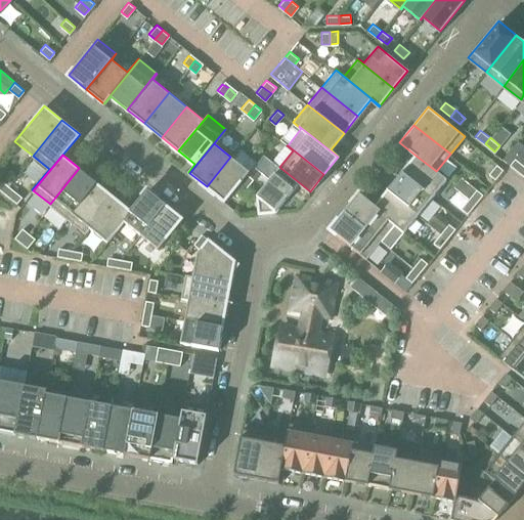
[(401,172),(432,196),(445,179),(446,178),(437,170),(436,171),(415,155),(401,172)]
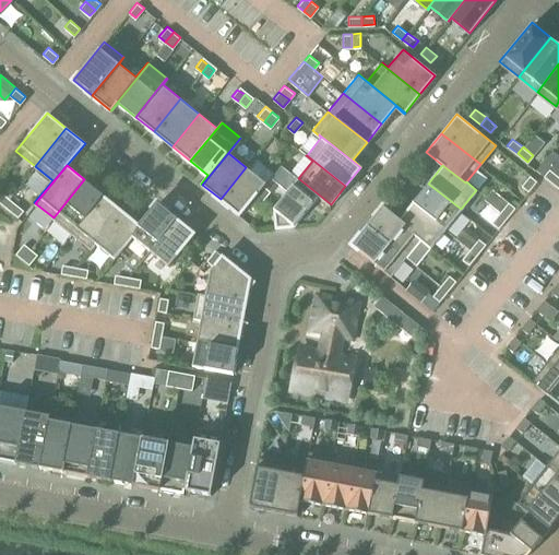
[(265,182),(246,167),(221,199),(239,214),(256,195),(262,200),(271,190),(263,185),(265,182)]
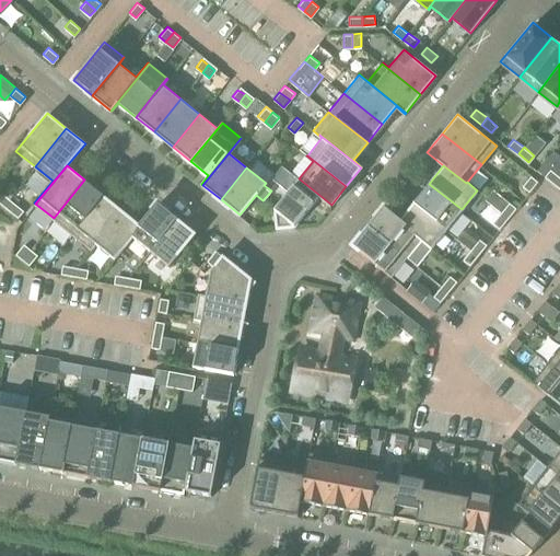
[(559,175),(550,169),(545,175),(555,184),(559,176),(559,175)]
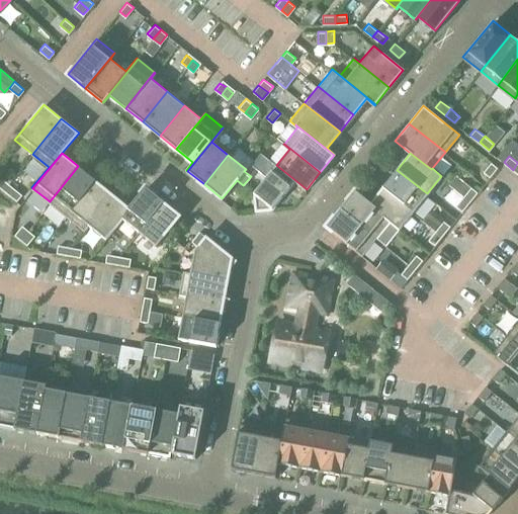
[(490,176),(497,166),(491,161),(484,171),(490,176)]
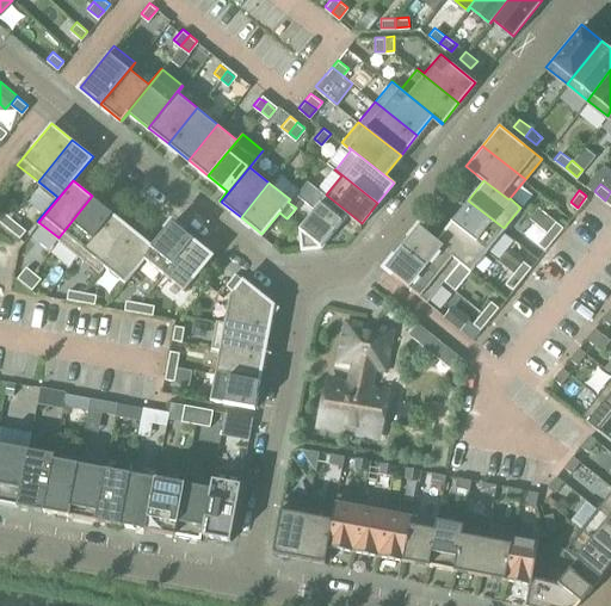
[(360,224),(362,223),(326,195),(298,228),(301,247),(321,246),(347,212),(360,224)]
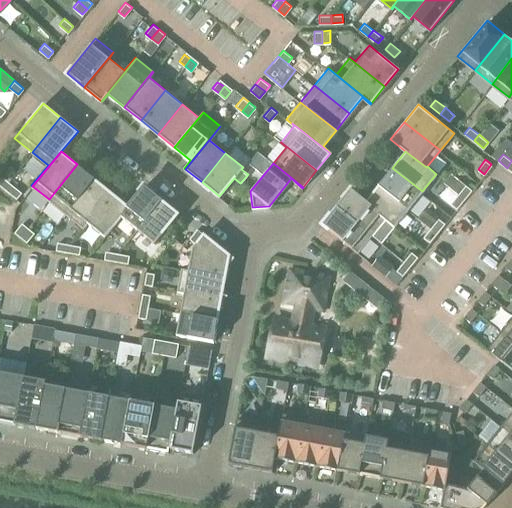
[(49,199),(66,213),(94,178),(77,164),(49,199)]
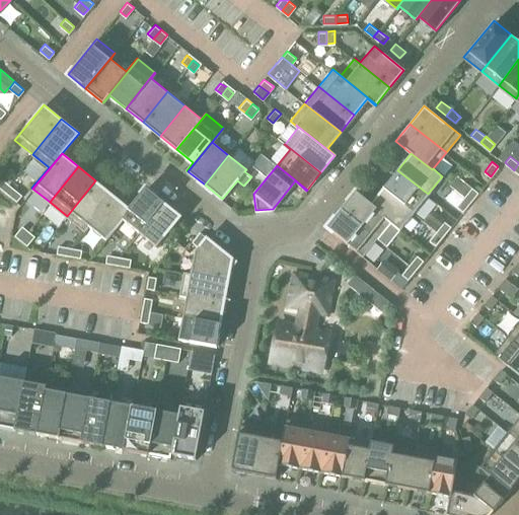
[(397,170),(384,187),(414,211),(428,194),(397,170)]
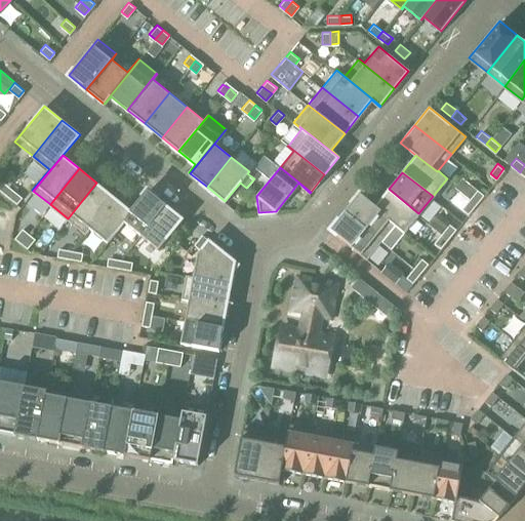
[(0,184),(0,189),(4,192),(9,186),(3,181),(0,184)]
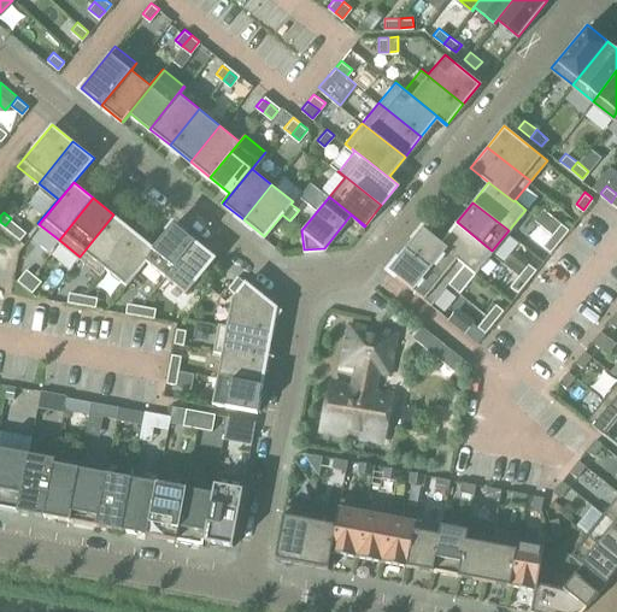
[(113,215),(80,257),(99,274),(134,230),(113,215)]
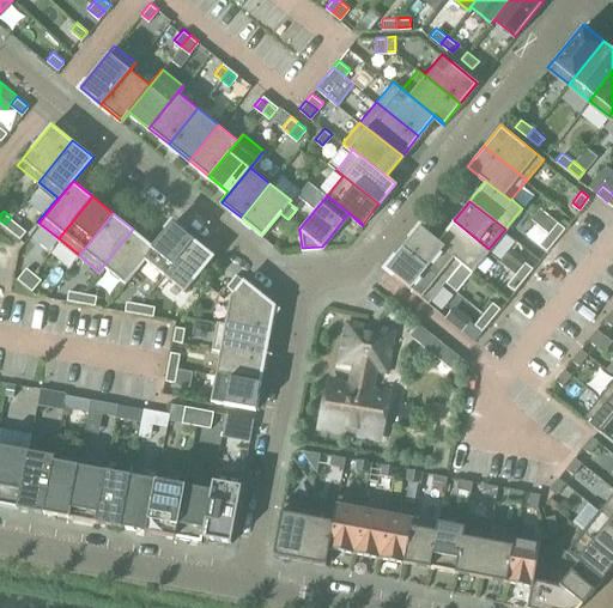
[(550,214),(541,225),(548,231),(557,220),(550,214)]
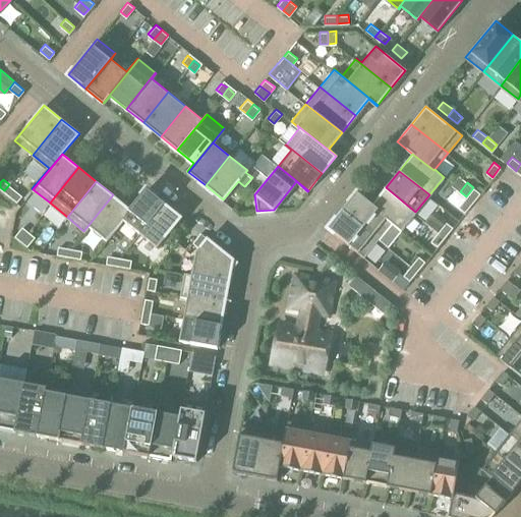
[(9,184),(4,190),(16,202),(22,194),(9,184)]
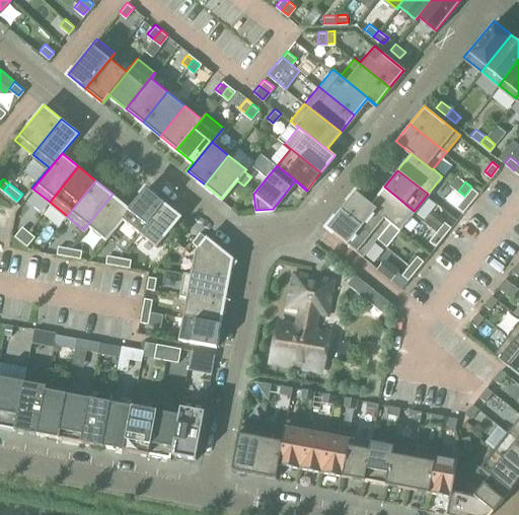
[(123,218),(139,231),(163,201),(145,187),(129,207),(104,237),(105,238),(123,218)]
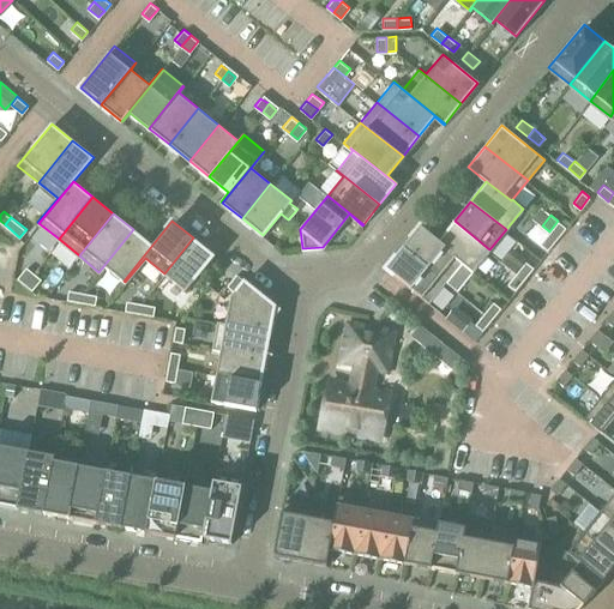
[(473,271),(474,270),(489,249),(455,221),(439,240),(438,241),(462,260),(462,261),(473,271)]
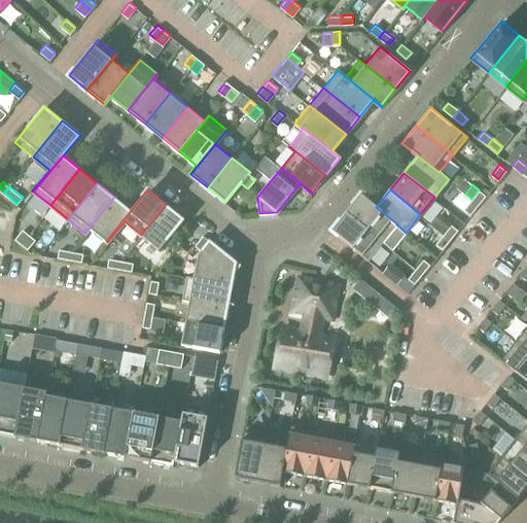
[(479,189),(471,199),(478,204),(486,195),(479,189)]
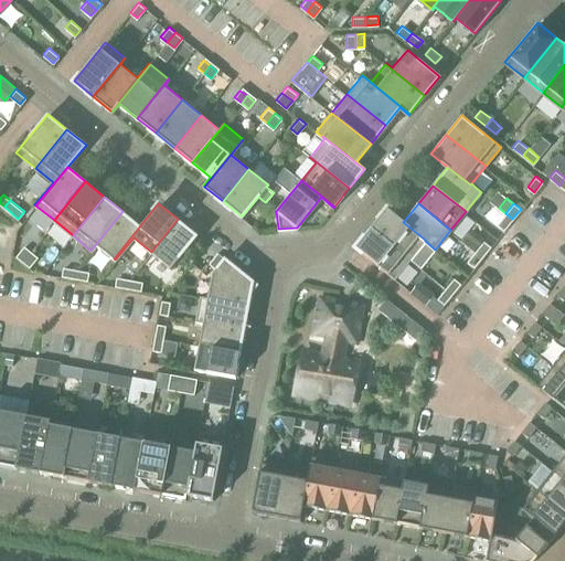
[(403,222),(404,221),(387,208),(371,228),(411,258),(425,241),(425,240),(403,222)]
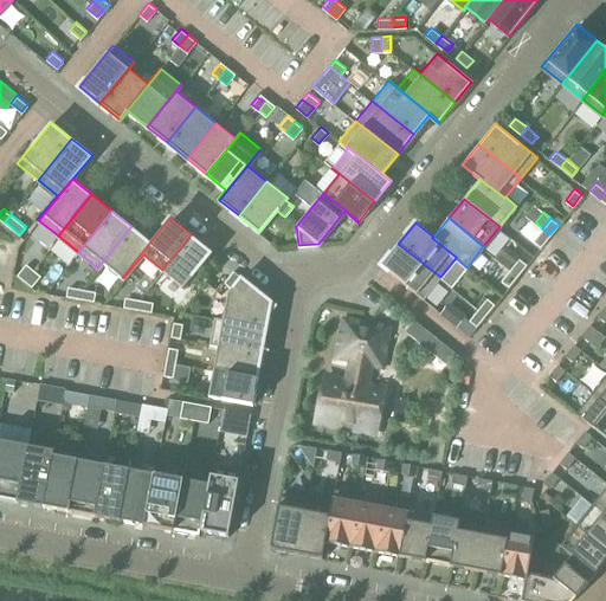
[(150,241),(131,226),(97,269),(98,269),(104,262),(122,277),(150,241)]
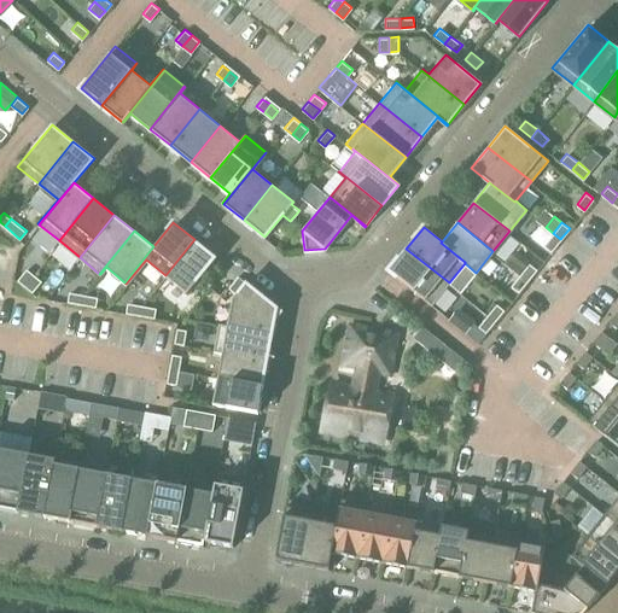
[(552,250),(560,239),(553,233),(543,244),(552,250)]
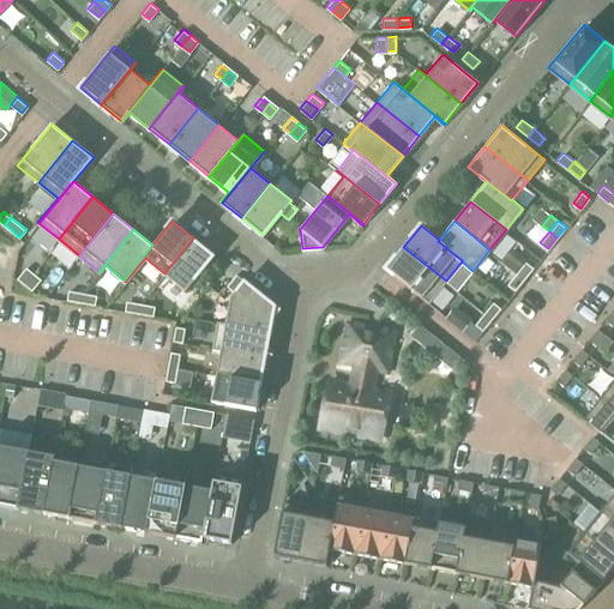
[(185,290),(214,254),(193,237),(164,273),(185,290)]
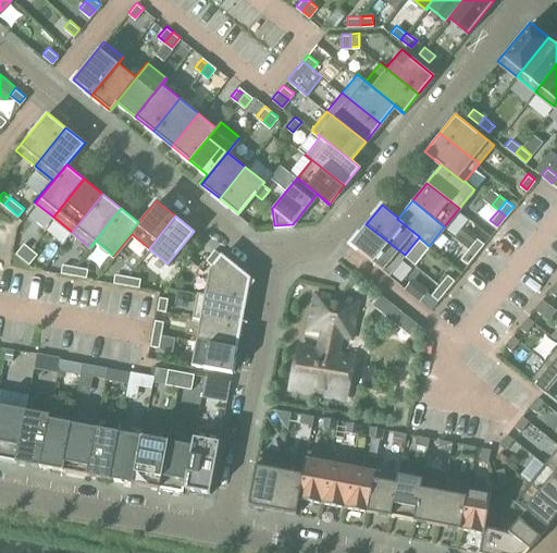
[(388,274),(405,255),(366,224),(350,243),(388,274)]
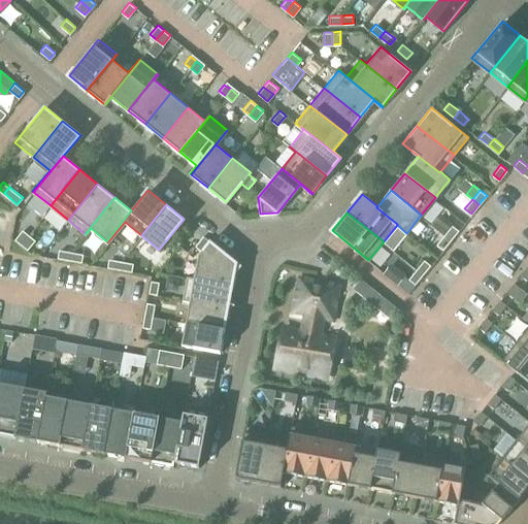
[(452,224),(444,234),(451,239),(459,229),(452,224)]
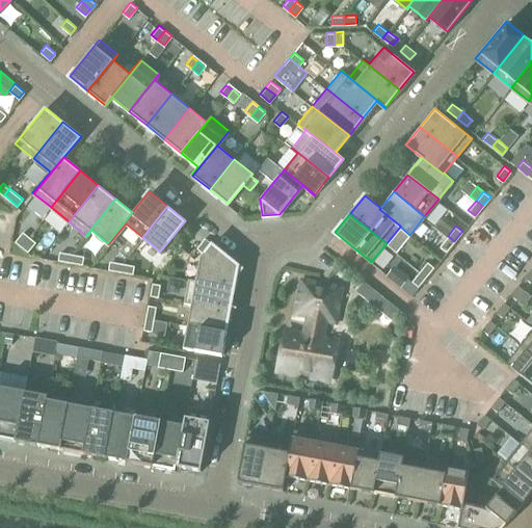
[(15,240),(21,245),(28,236),(28,235),(23,231),(15,240)]
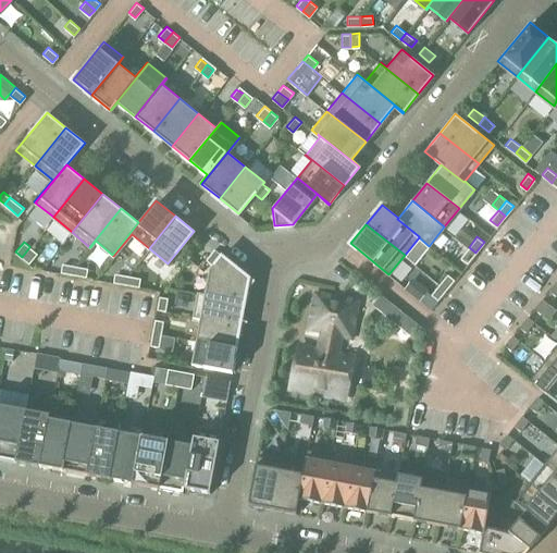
[(37,253),(29,246),(29,247),(22,257),(29,262),(37,253)]
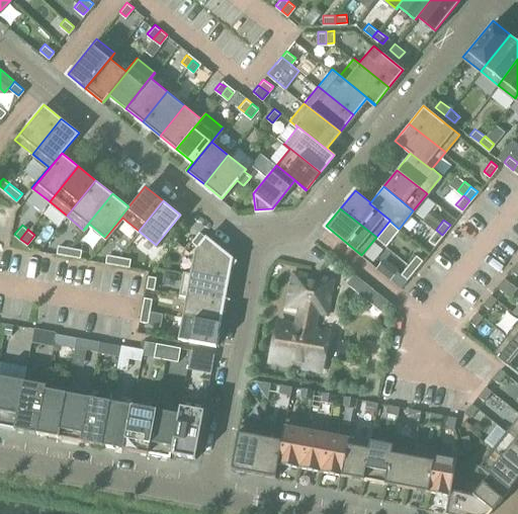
[(232,257),(233,257),(199,230),(198,231),(199,231),(191,240),(197,245),(194,250),(190,271),(183,270),(228,279),(231,266),(236,260),(232,257)]
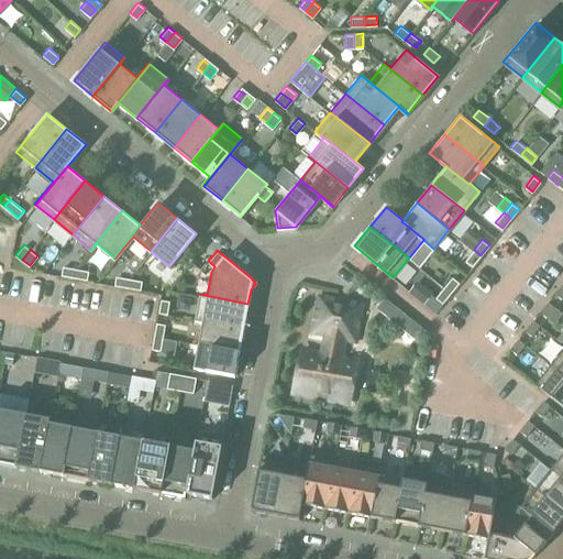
[(472,265),(481,255),(474,250),(465,260),(472,265)]
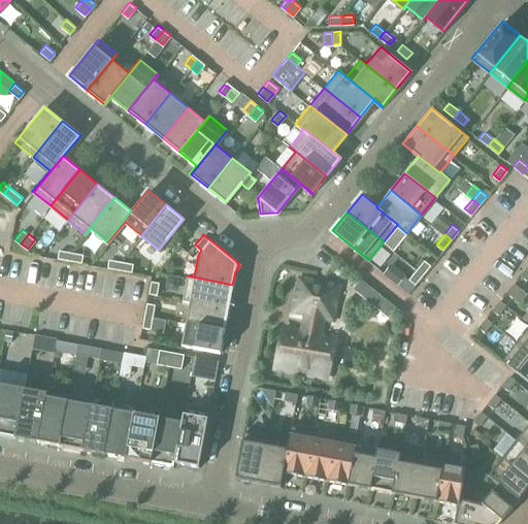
[(59,249),(58,257),(69,259),(71,251),(59,249)]
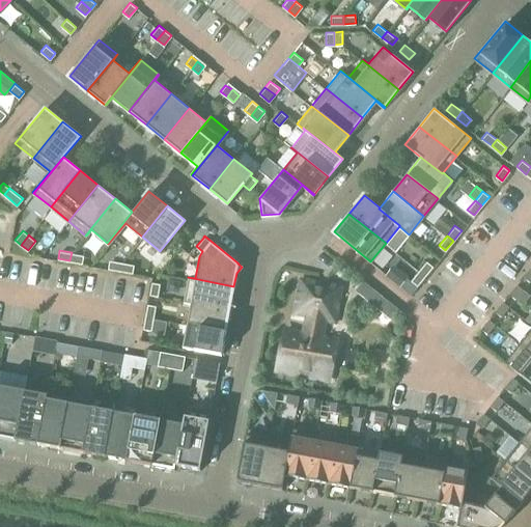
[(84,254),(72,252),(70,260),(82,262),(84,254)]
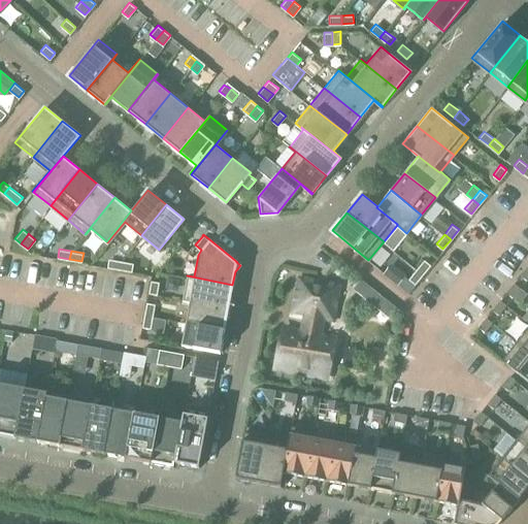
[(107,266),(114,267),(121,260),(109,258),(107,266)]
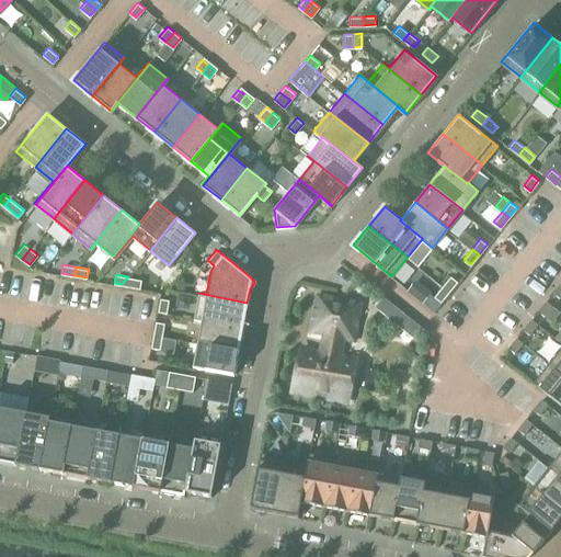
[(450,275),(443,285),(449,291),(457,281),(450,275)]
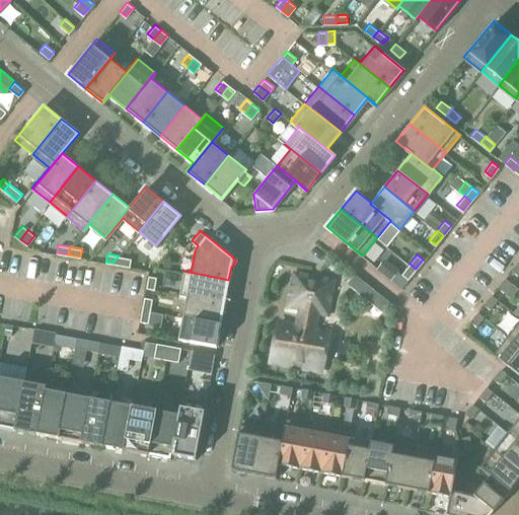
[(119,255),(113,263),(130,266),(131,258),(119,255)]
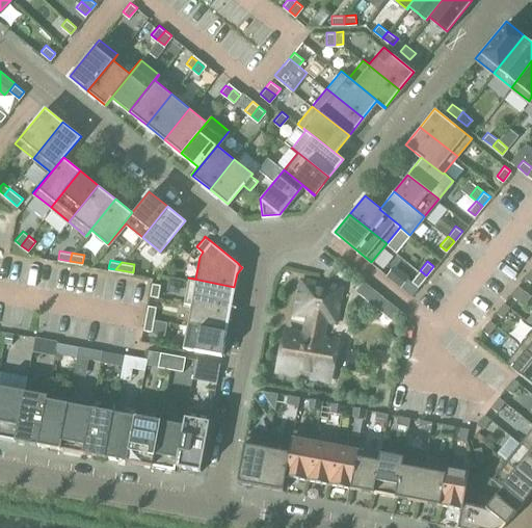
[(400,284),(407,275),(394,265),(387,273),(400,284)]
